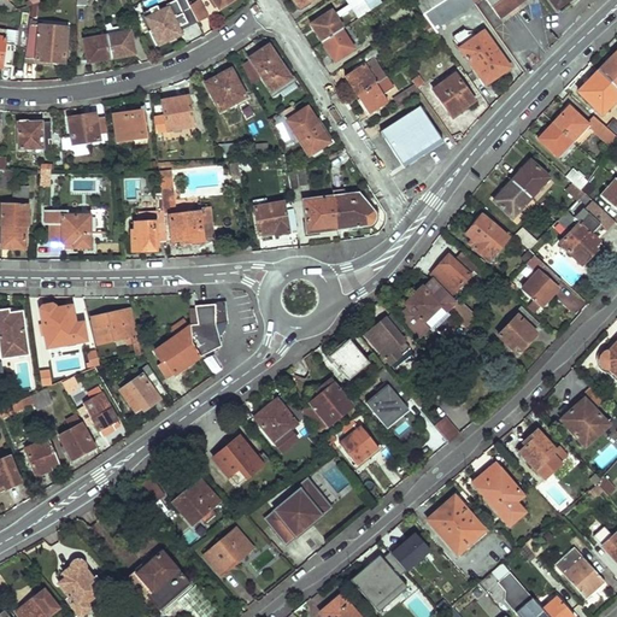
[(0,0),(0,6),(7,13),(18,11),(5,0),(0,0)]
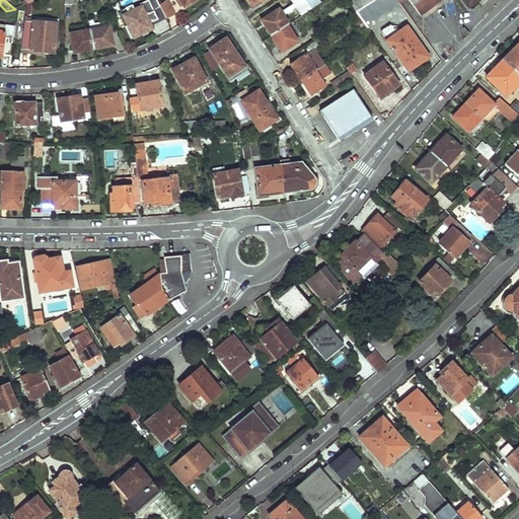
[(123,16),(128,26),(138,21),(145,33),(152,29),(149,23),(157,18),(147,0),(139,4),(140,7),(123,16)]
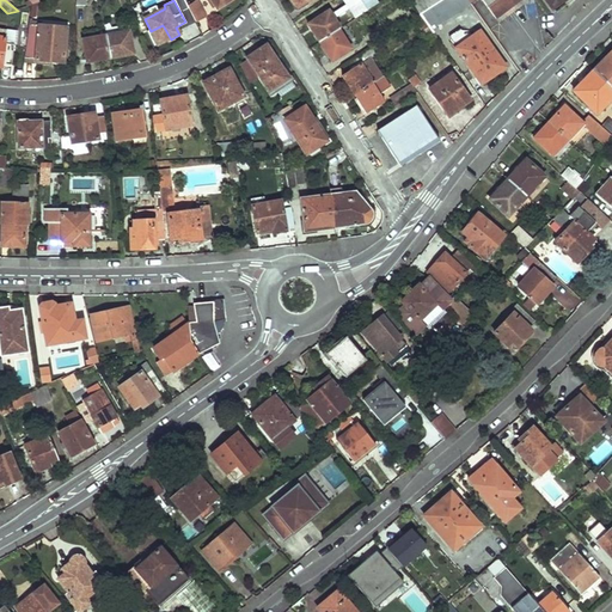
[(212,0),(219,10),(234,0),(212,0)]
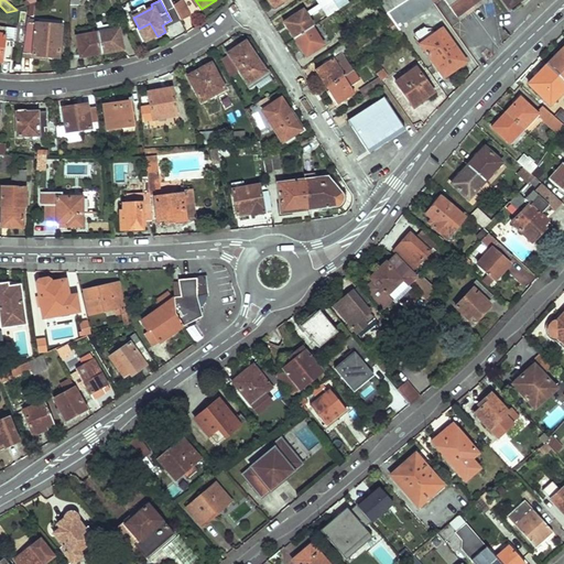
[(378,0),(388,13),(407,0),(378,0)]
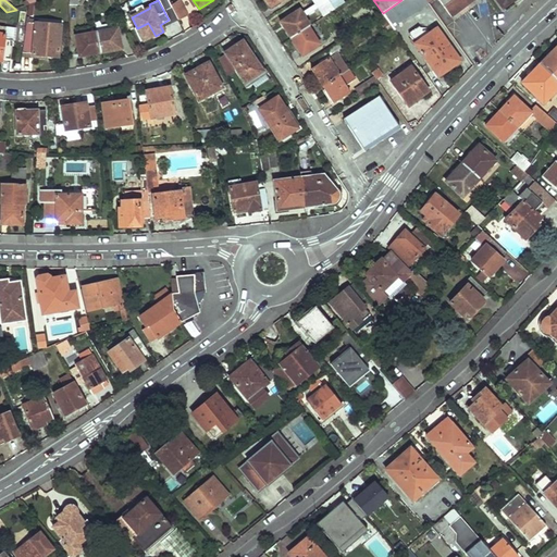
[(401,0),(383,13),(394,29),(401,24),(399,22),(428,2),(426,0),(401,0)]
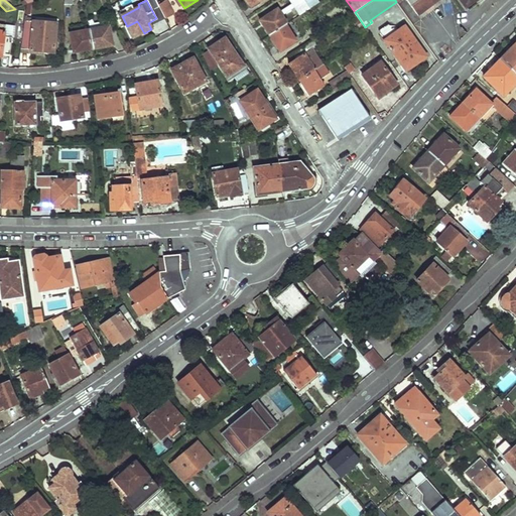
[(405,0),(417,15),(436,0),(405,0)]
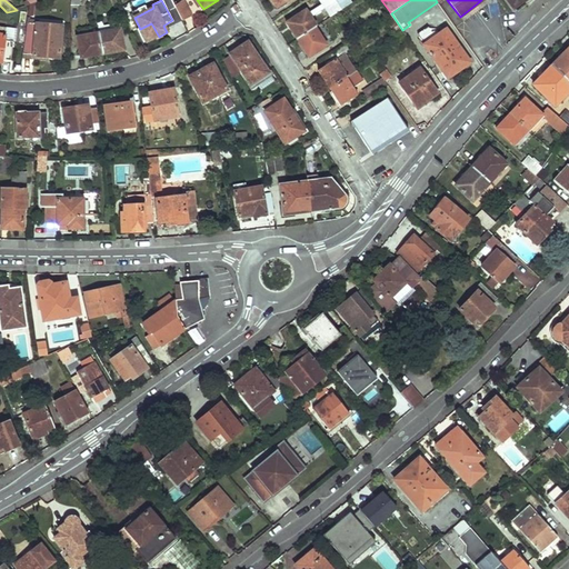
[(177,12),(183,25),(190,19),(183,9),(177,12)]
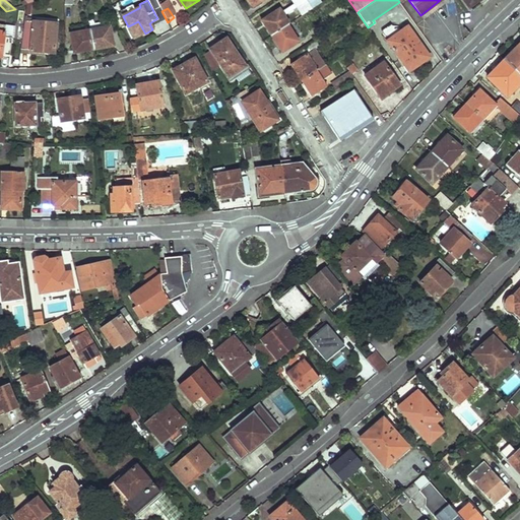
[(261,19),(271,36),(286,25),(288,24),(278,8),(261,19)]
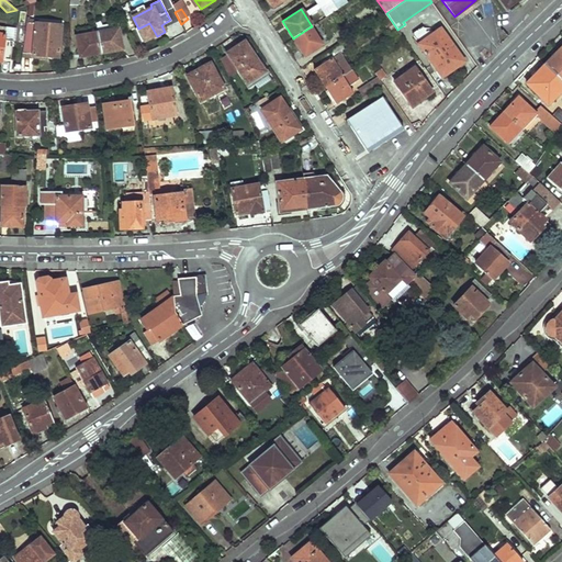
[(379,18),(390,35),(397,30),(386,13),(379,18)]
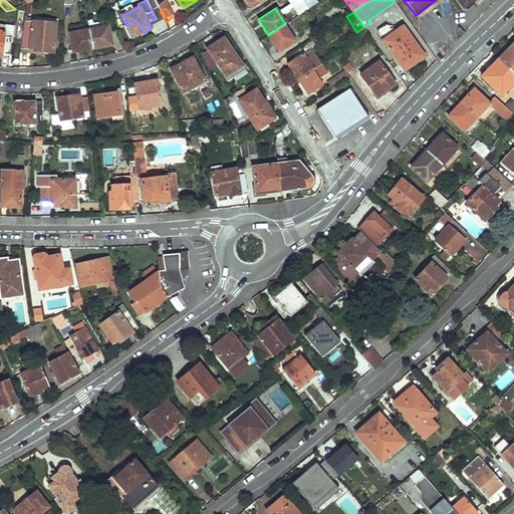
[(57,24),(33,22),(24,21),(22,37),(22,38),(21,50),(30,51),(54,53),(57,24)]
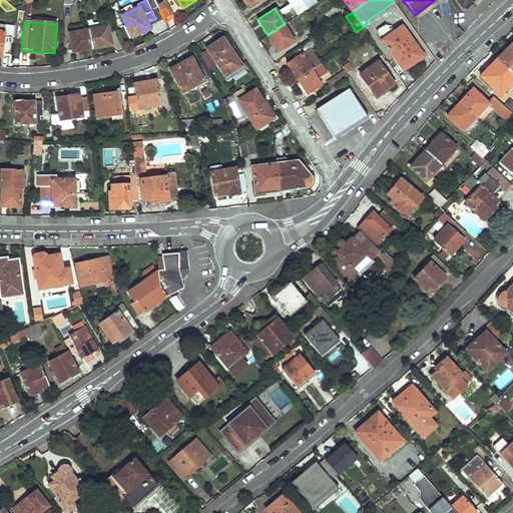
[(126,26),(133,38),(143,33),(136,21),(126,26)]
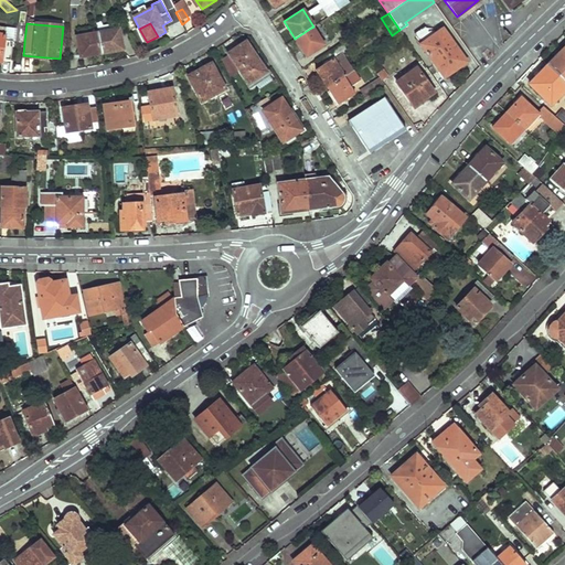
[(98,35),(119,31),(118,24),(97,28),(98,35)]
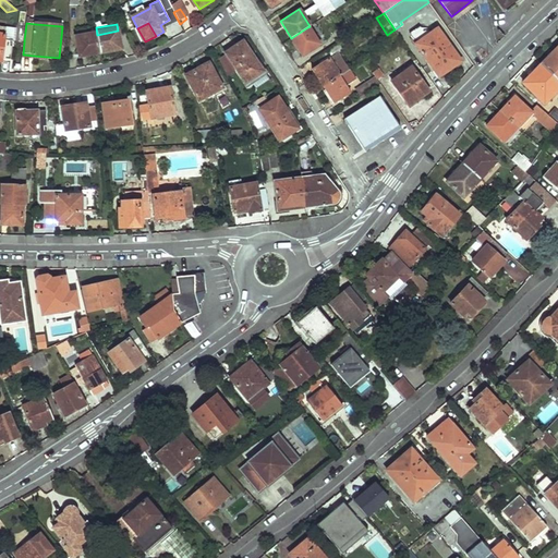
[(291,38),(302,56),(318,45),(307,27),(291,38)]
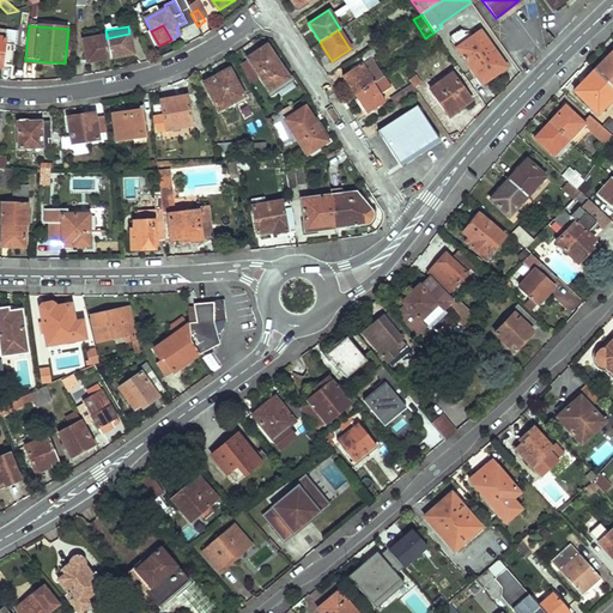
[(455,49),(481,85),(507,68),(480,31),(468,40),(461,30),(450,37),(456,48),(455,49)]
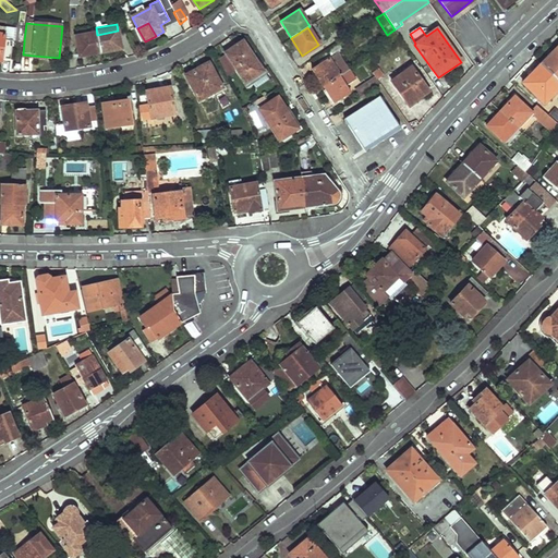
[(97,35),(101,53),(121,50),(118,31),(97,35)]
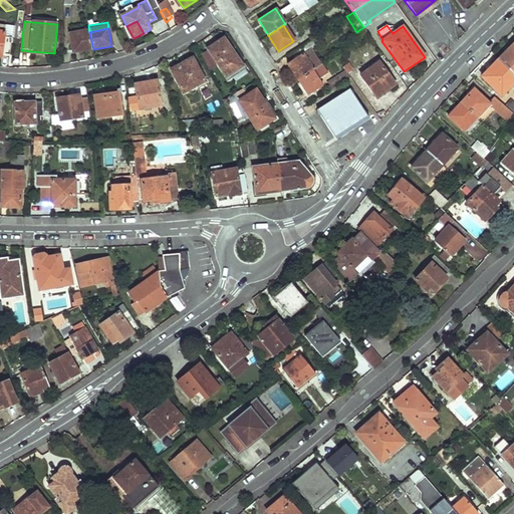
[(78,45),(79,51),(93,49),(89,32),(70,35),(72,46),(78,45)]
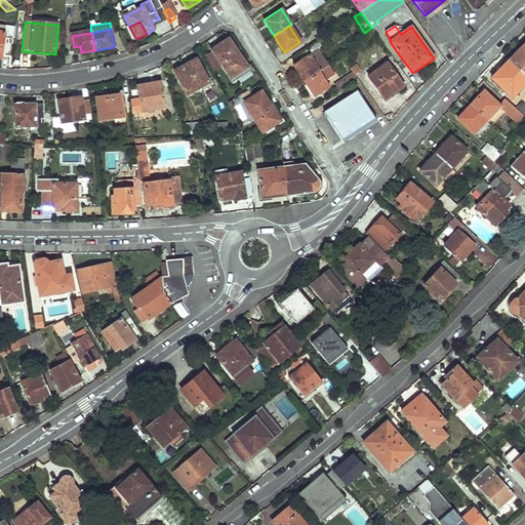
[(0,36),(0,58),(2,58),(2,57),(11,57),(13,41),(4,40),(4,37),(0,36)]
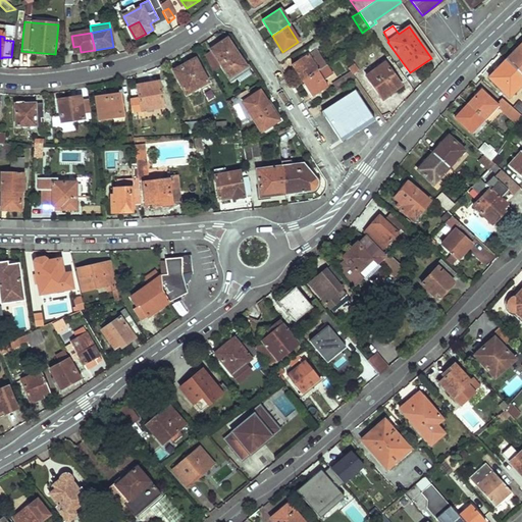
[(210,51),(230,81),(248,67),(227,40),(210,51)]
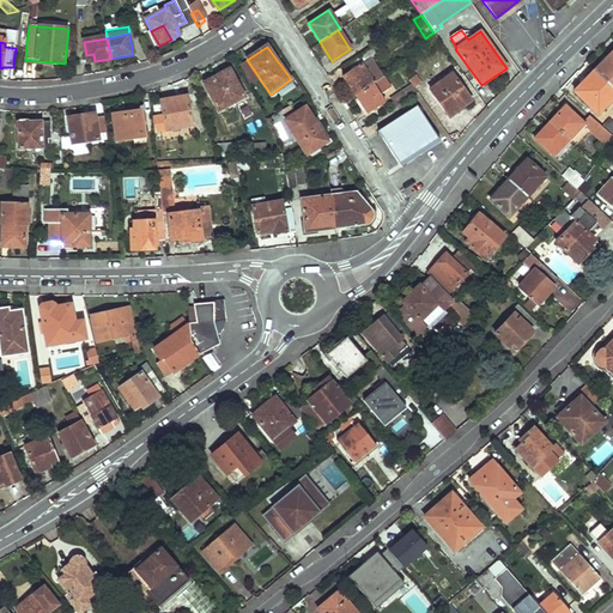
[(343,78),(354,97),(383,78),(375,66),(366,72),(363,66),(377,55),(371,47),(343,66),(349,74),(343,78)]
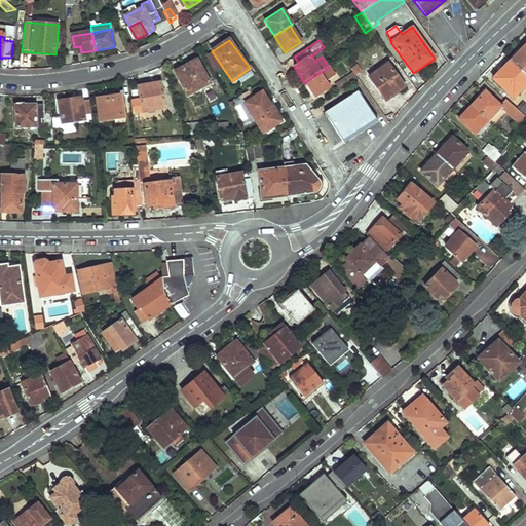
[(525,43),(517,52),(516,51),(509,59),(525,75),(525,43)]
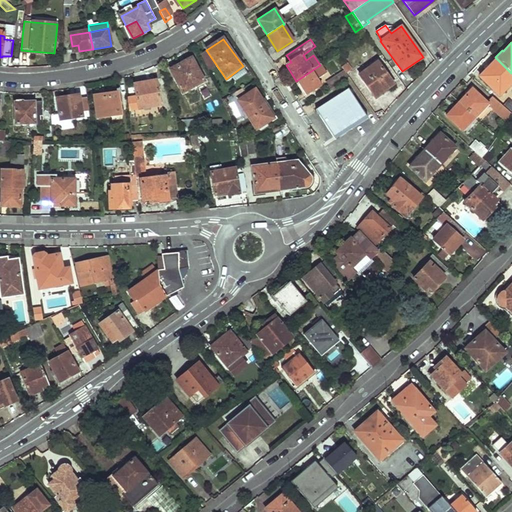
[(480,75),(499,94),(511,81),(511,73),(495,57),(488,64),(489,65),(480,75)]
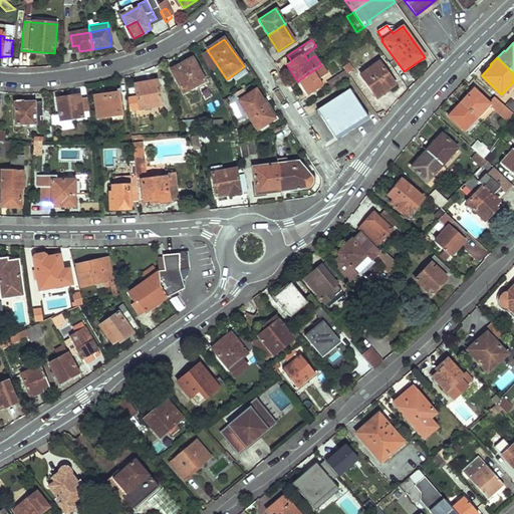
[(170,71),(183,93),(204,81),(191,59),(170,71)]
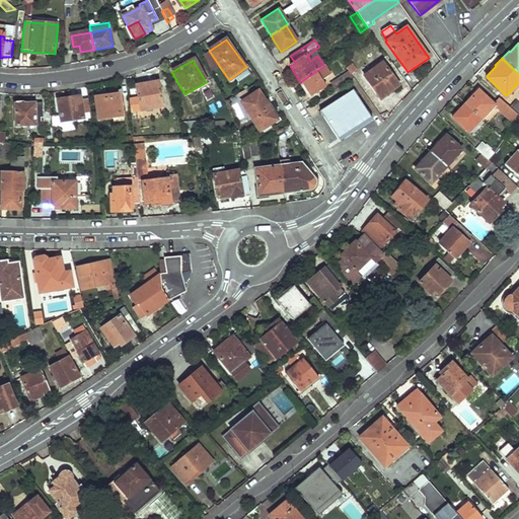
[(366,76),(381,98),(399,86),(384,63),(366,76)]
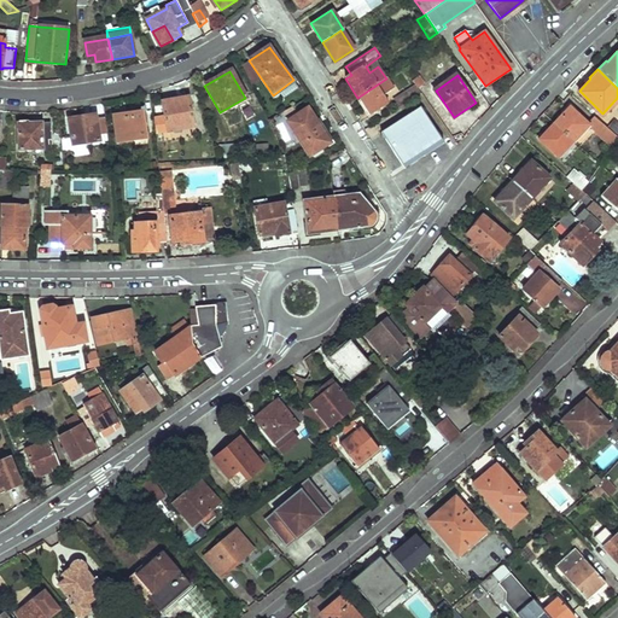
[(357,98),(369,116),(389,104),(383,95),(394,87),(388,77),(386,79),(357,98)]
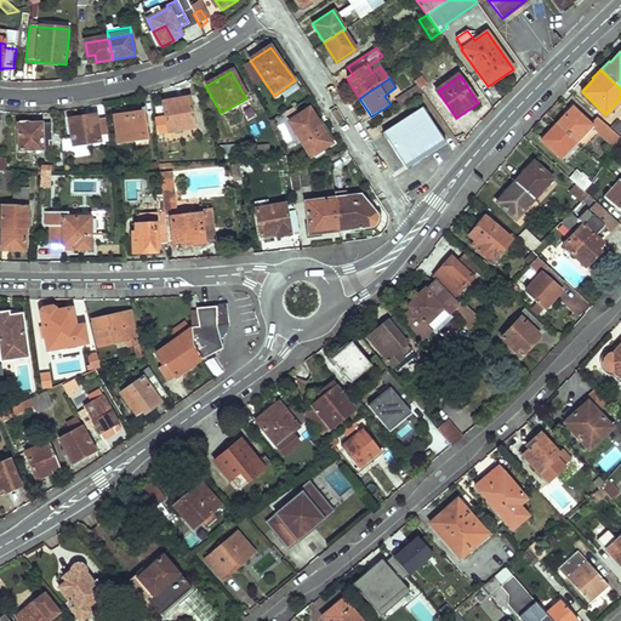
[(419,86),(421,90),(429,84),(423,78),(416,83),(419,86)]
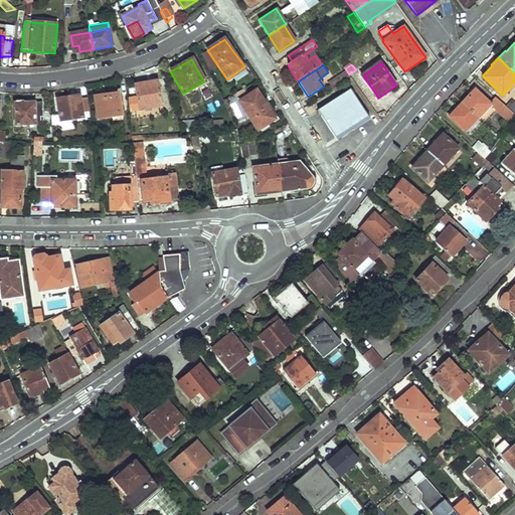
[(330,83),(335,90),(352,78),(349,74),(347,71),(330,83)]
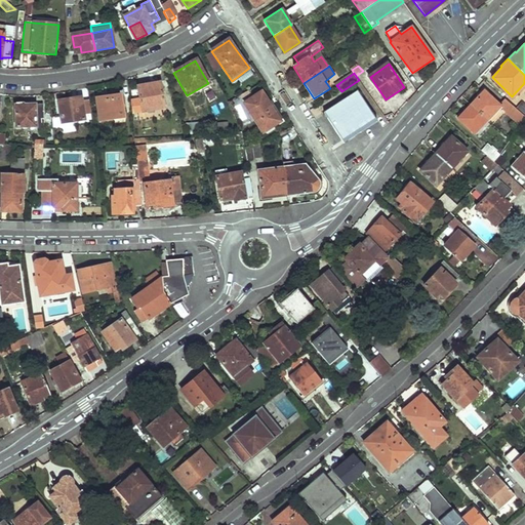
[(136,88),(143,113),(165,109),(159,84),(136,88)]
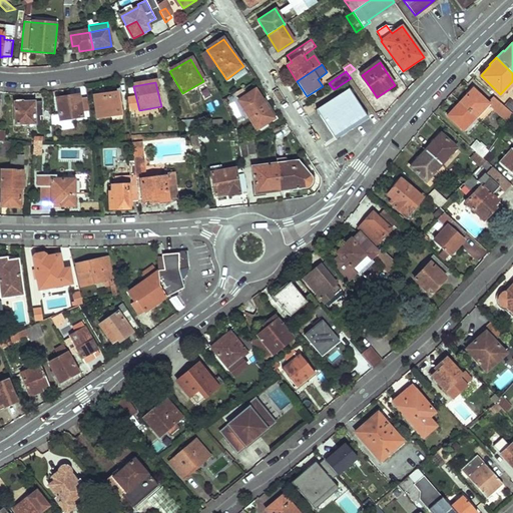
[(489,102),(474,88),(461,101),(476,115),(489,102)]
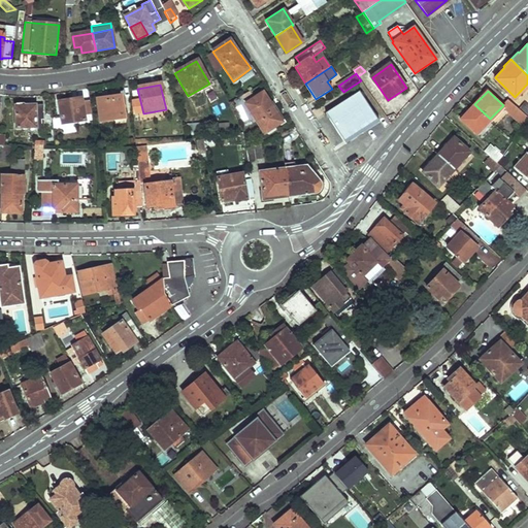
[(246,105),(266,134),(282,123),(263,94),(246,105)]
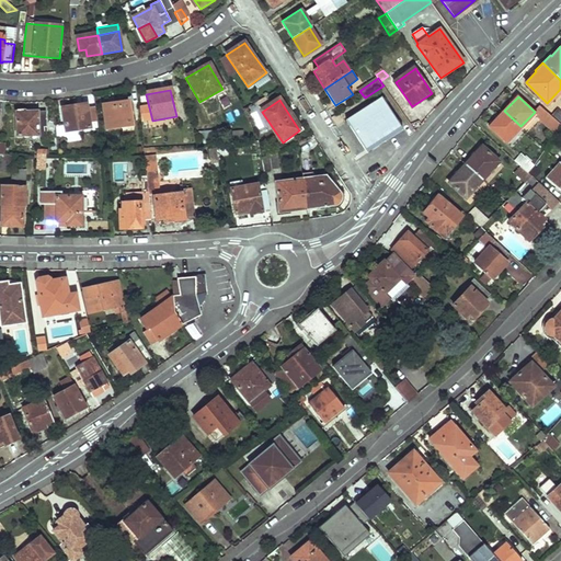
[(346,123),(367,153),(402,129),(381,100),(346,123)]
